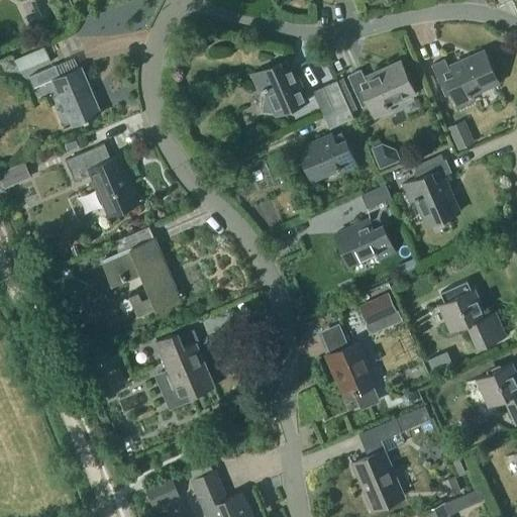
[(498,81),(484,49),(449,65),(450,66),(448,67),(444,57),(431,63),(445,95),(451,92),(457,105),(474,98),(472,92),(498,81)]
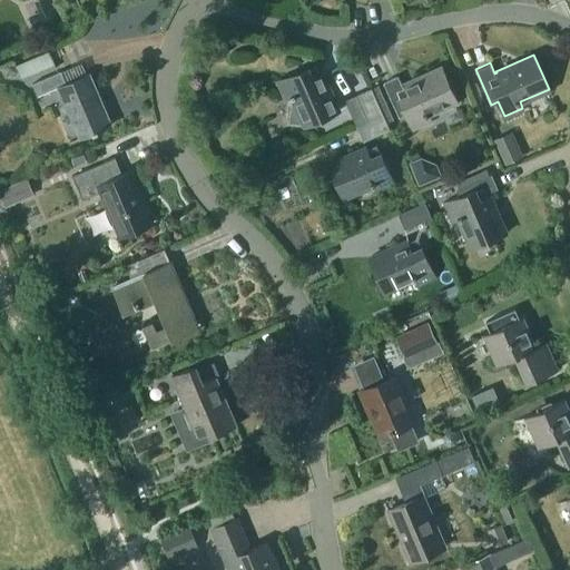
[(340,109),(323,71),(313,76),(308,66),(277,80),(286,98),(292,96),(305,125),(340,109)]
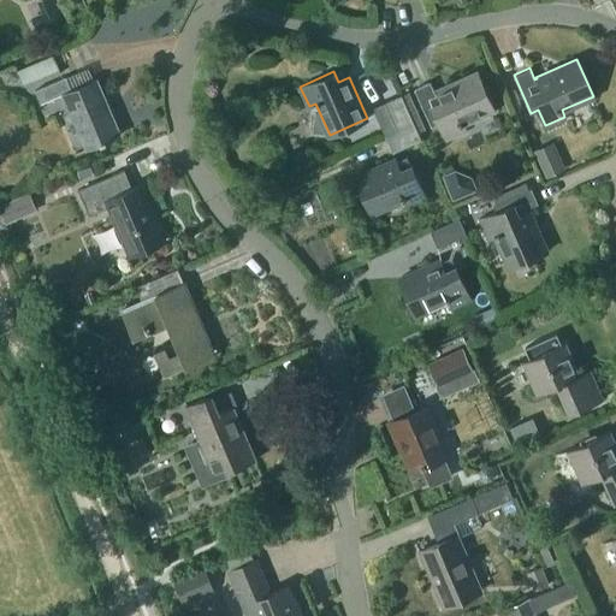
[(493,108),(477,71),(437,89),(438,92),(436,93),(430,81),(414,88),(431,125),(439,122),(445,138),(466,129),(462,123),(493,108)]
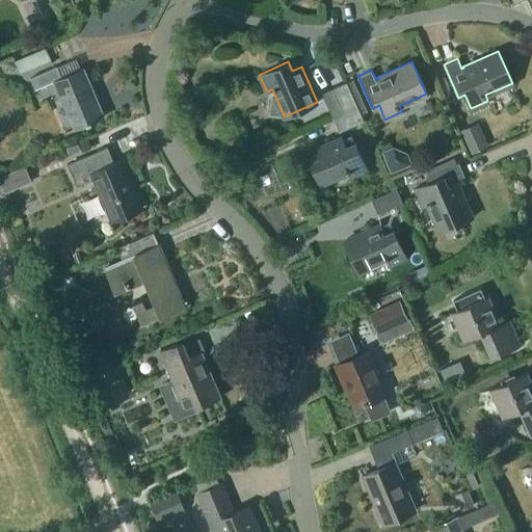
[(61,77),(57,65),(30,77),(35,89),(54,80),(75,128),(104,115),(83,68),(61,77)]
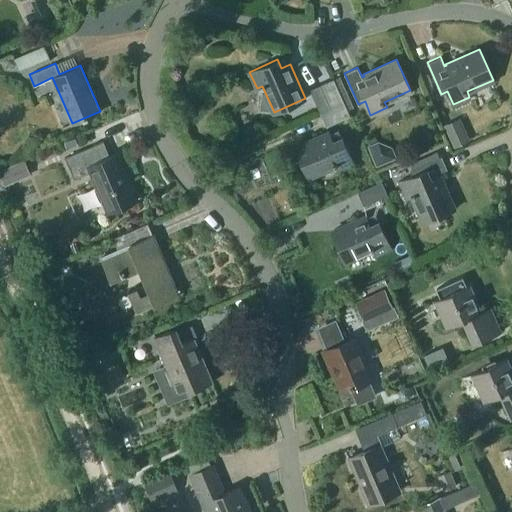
[(320,112),(330,107),(344,101),(333,78),(310,88),(320,112)]
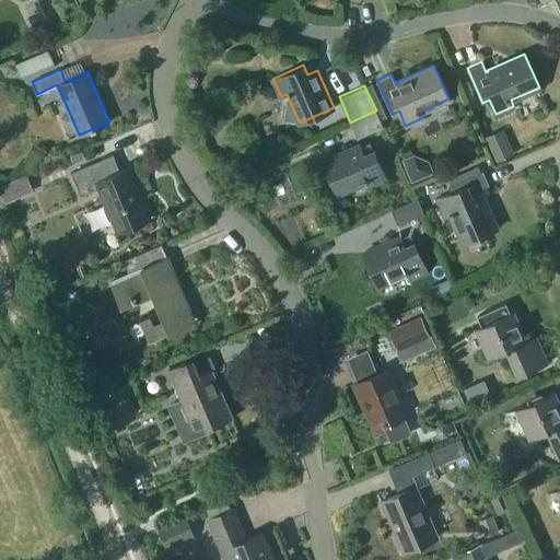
[(376,111),(361,117),(350,123),(357,137),(383,126),(376,111)]
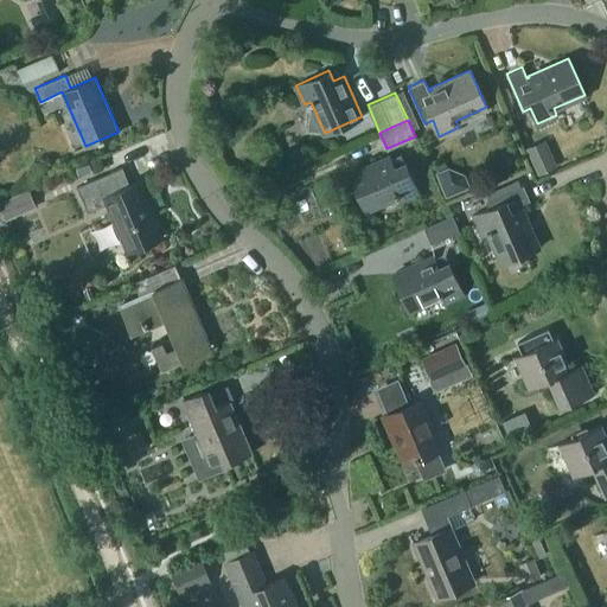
[(557,166),(545,140),(526,148),(538,176),(557,166)]
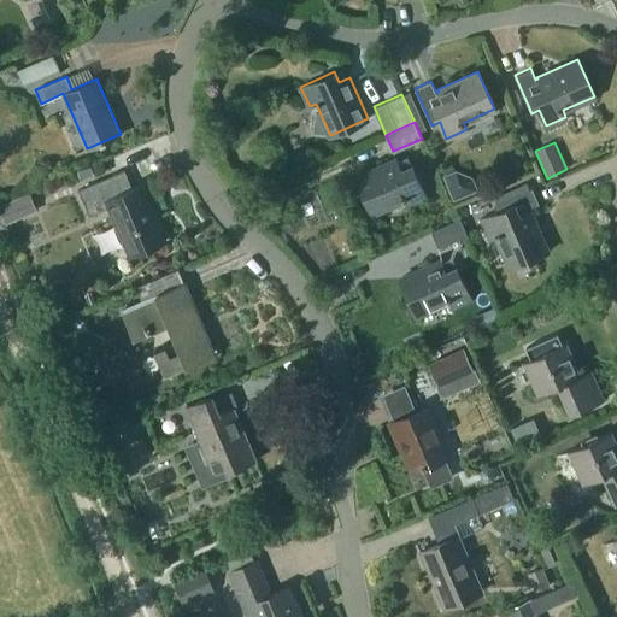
[(356,176),(372,213),(404,199),(406,206),(427,198),(411,164),(400,169),(395,158),(356,176)]
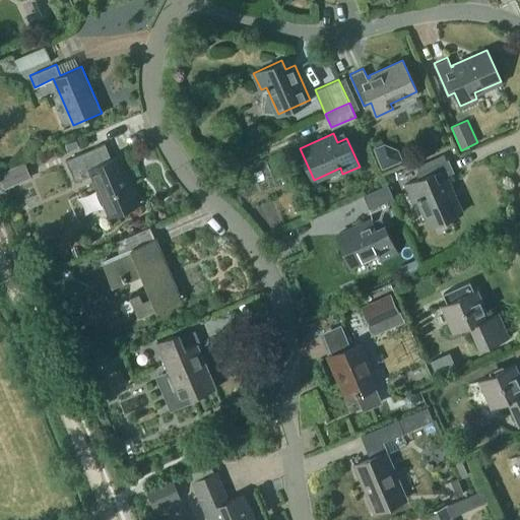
[(96,146),(66,159),(75,182),(92,175),(108,211),(111,209),(113,214),(123,209),(139,202),(131,184),(128,185),(121,169),(123,168),(118,156),(112,159),(104,163),(96,146)]
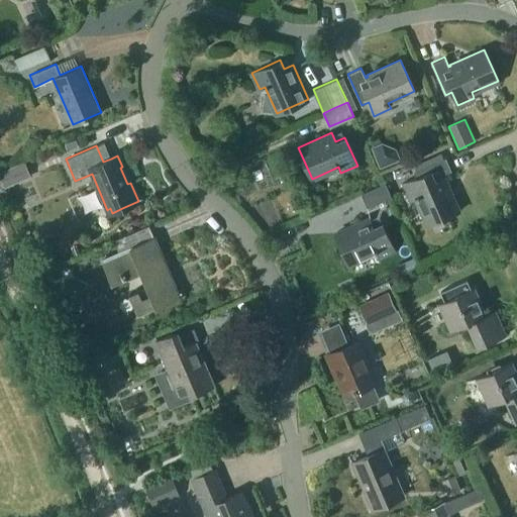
[(445,158),(414,172),(416,178),(403,183),(410,200),(416,197),(427,224),(458,210),(444,176),(442,177),(441,175),(451,171),(445,158)]
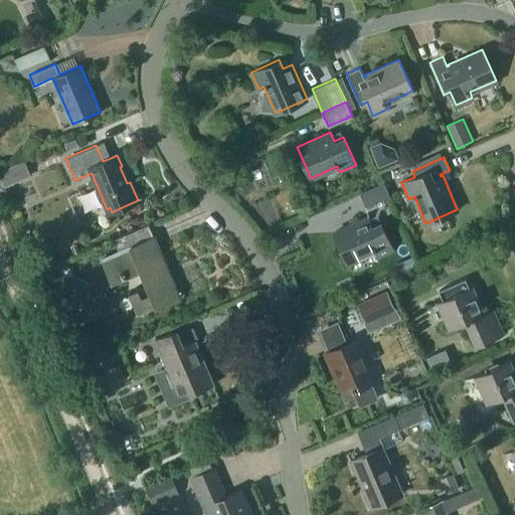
[(0,170),(0,173),(5,186),(31,175),(25,160),(0,170)]
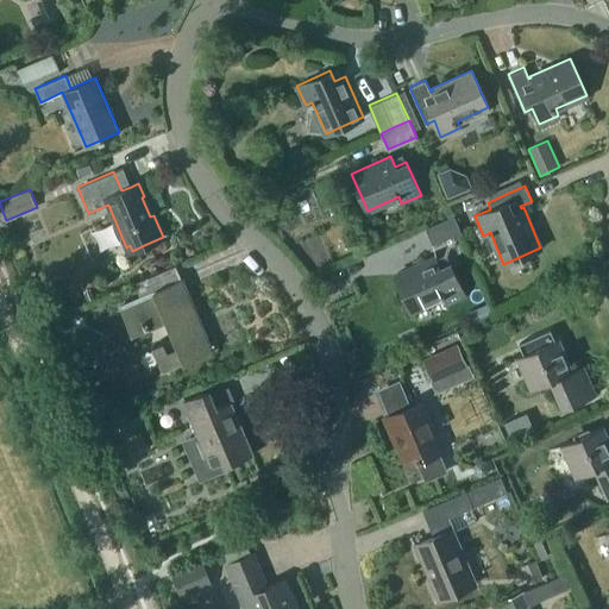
[(425,227),(432,244),(460,231),(453,215),(425,227)]
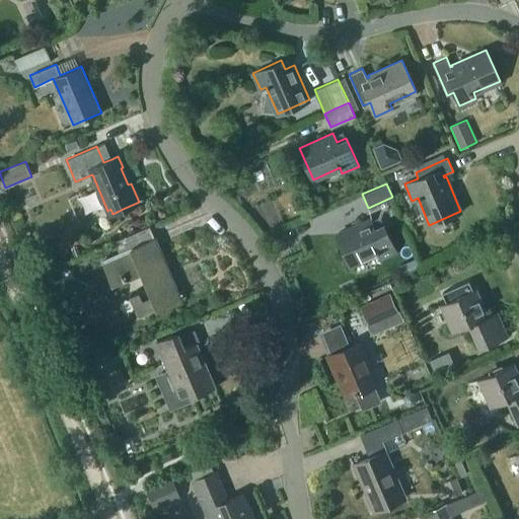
[(337,233),(350,265),(376,253),(379,258),(395,251),(383,223),(374,227),(370,218),(337,233)]
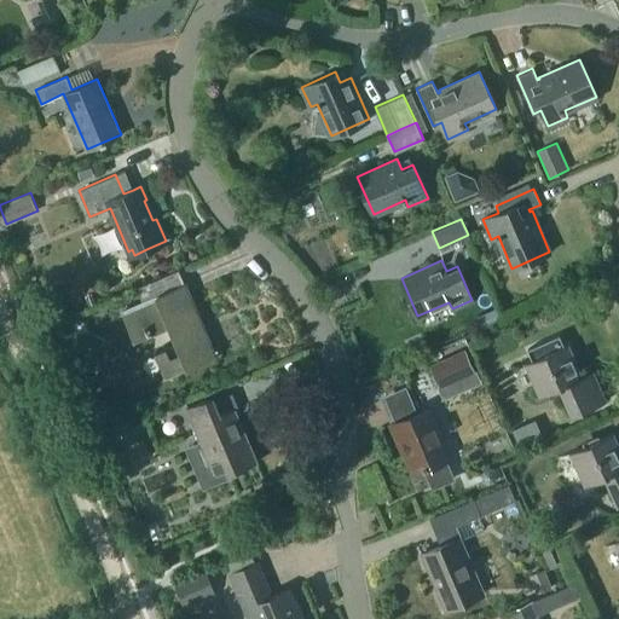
[(144,301),(122,310),(134,337),(168,323),(177,342),(156,351),(167,376),(215,354),(185,283),(144,301)]
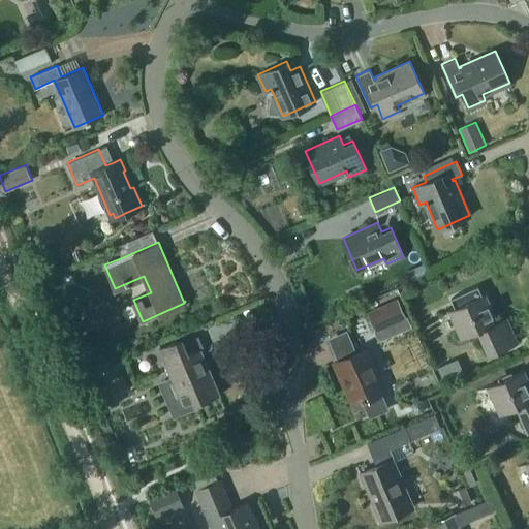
[(450,299),(455,307),(447,310),(461,339),(477,331),(489,354),(518,342),(507,316),(498,320),(486,293),(481,294),(478,286),(450,299)]
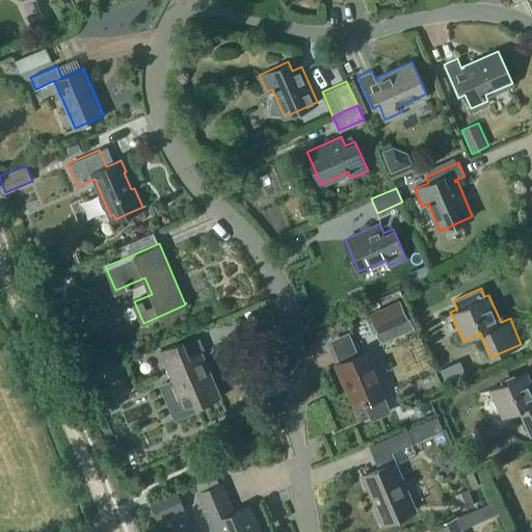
[(369,314),(378,334),(409,319),(401,299),(369,314)]
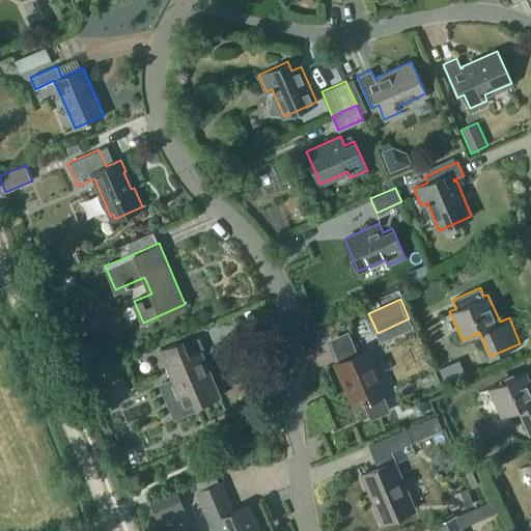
[(183,339),(160,348),(172,378),(176,376),(189,404),(194,401),(197,409),(208,404),(207,401),(220,396),(195,338),(184,343),(183,339)]
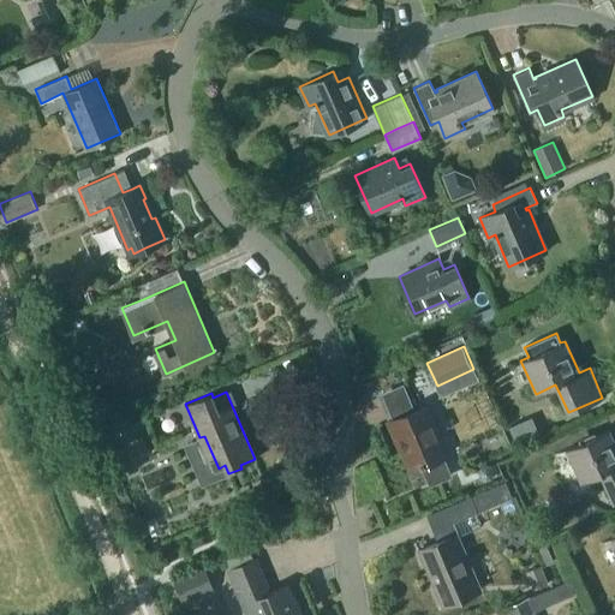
[(421,465),(429,485),(453,476),(443,455),(448,453),(427,404),(388,421),(401,452),(402,451),(411,469),(421,465)]
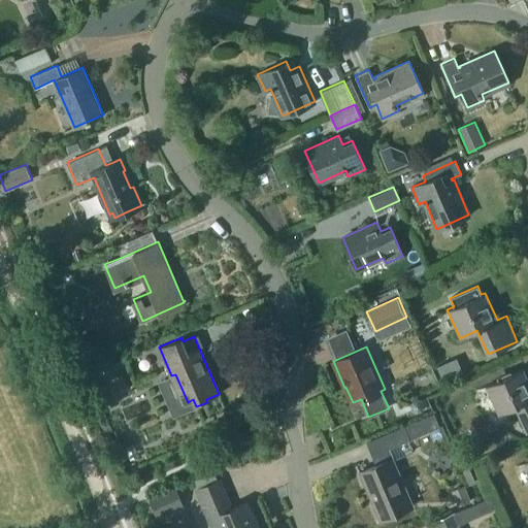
[(452,360),(437,366),(443,381),(458,374),(452,360)]
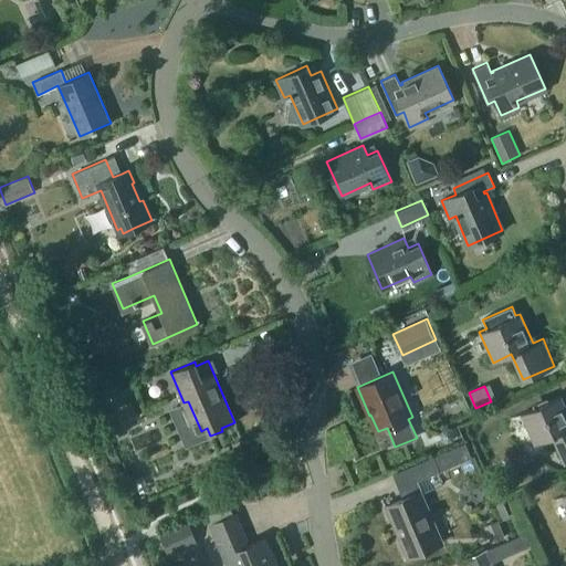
[(553,436),(564,461),(565,460),(565,406),(561,395),(521,413),(534,443),(553,436)]
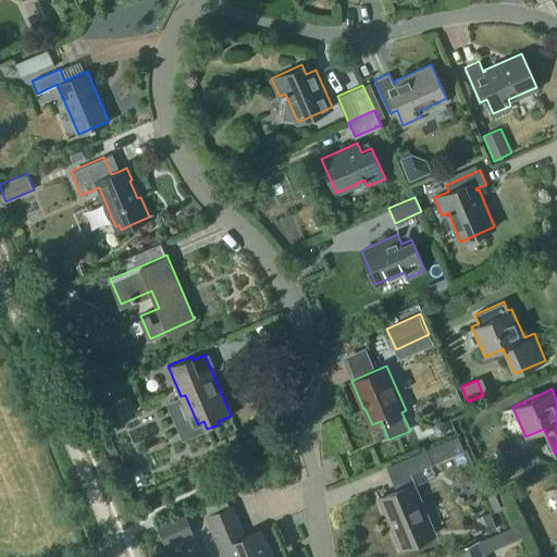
[(435,433),(441,435),(445,433),(447,429),(445,424),(441,422),(435,424),(434,429),(435,433)]
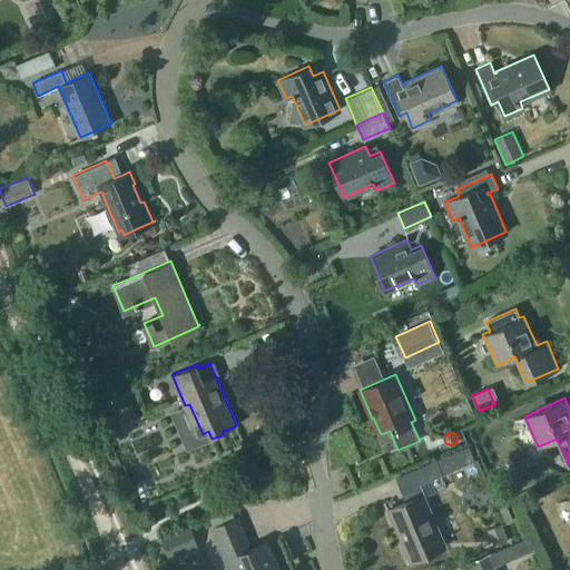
[(429,462),(395,477),(402,491),(420,483),(442,473),(474,460),(469,445),(436,459),(429,462)]
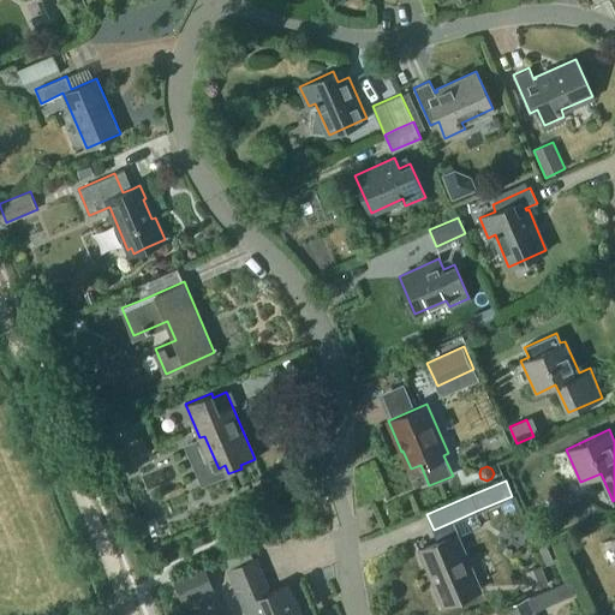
[(157,537),(169,530),(161,513),(148,519),(157,537)]
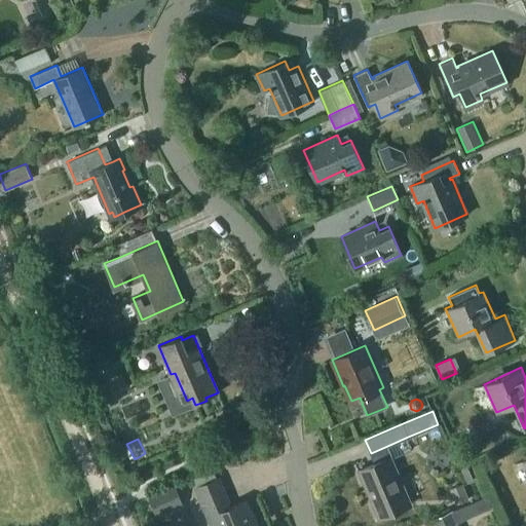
[(358,470),(378,517),(411,502),(391,455),(358,470)]
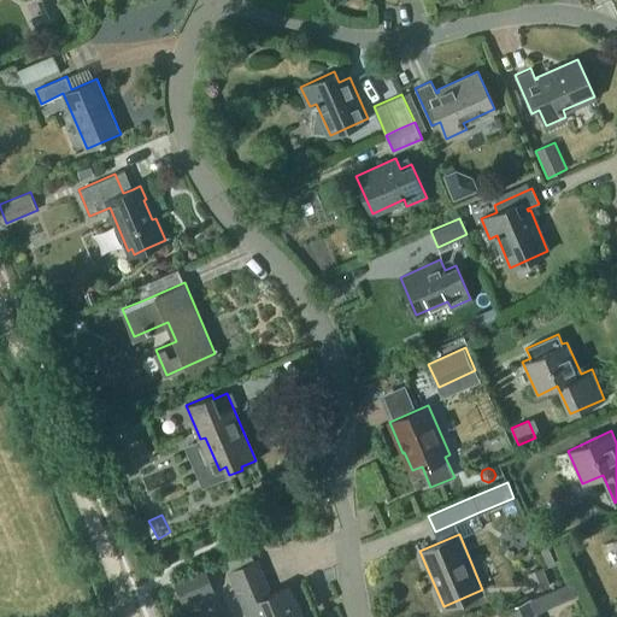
[(256,616),(303,616),(289,586),(271,594),(257,559),(229,573),(247,615),(253,612),(256,616)]
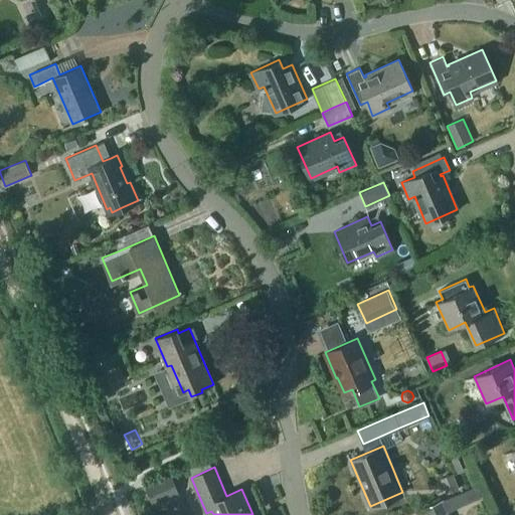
[(452,471),(440,476),(447,495),(459,490),(452,471)]
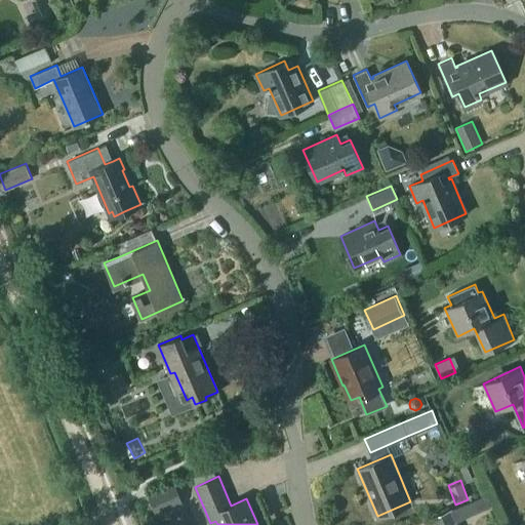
[(149,495),(156,513),(183,502),(175,485),(149,495)]
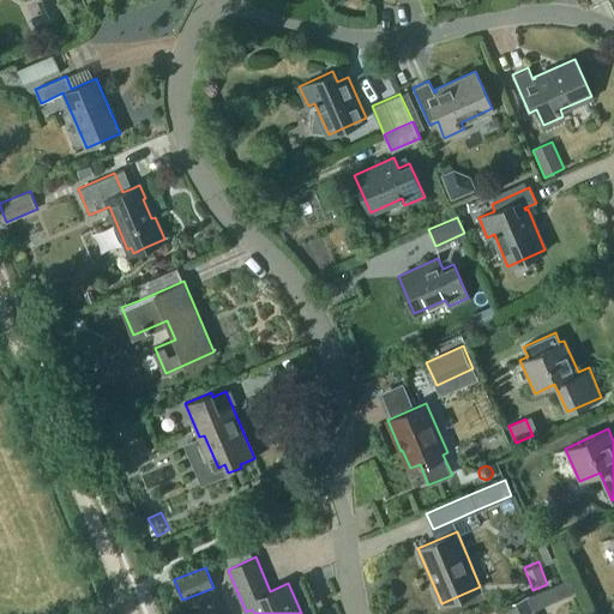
[(504,606),(507,613),(536,613),(528,595),(504,606)]
